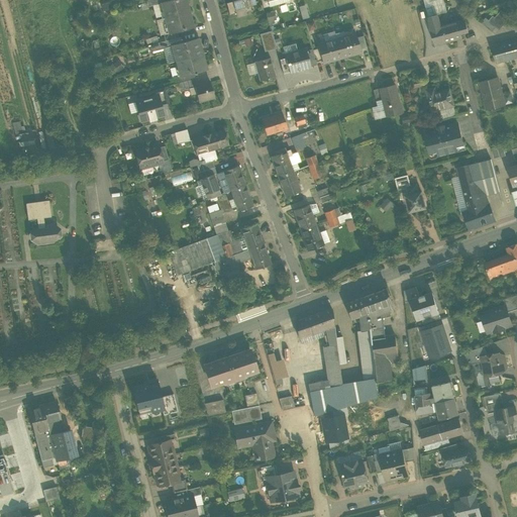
[(169,0),(161,2),(161,3),(165,18),(189,11),(186,0),(169,0)]
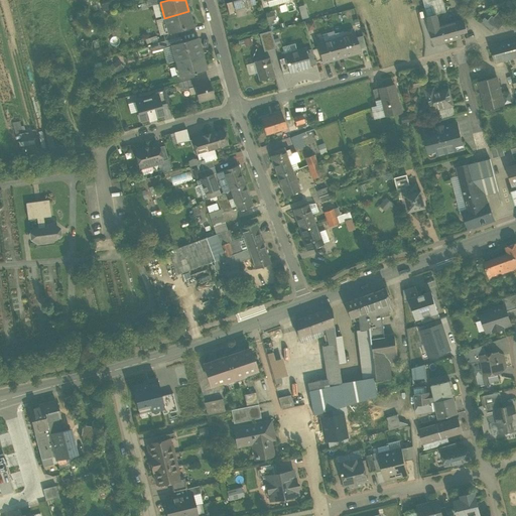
[(254,0),(232,0),(233,1),(235,9),(255,3),(254,0)]
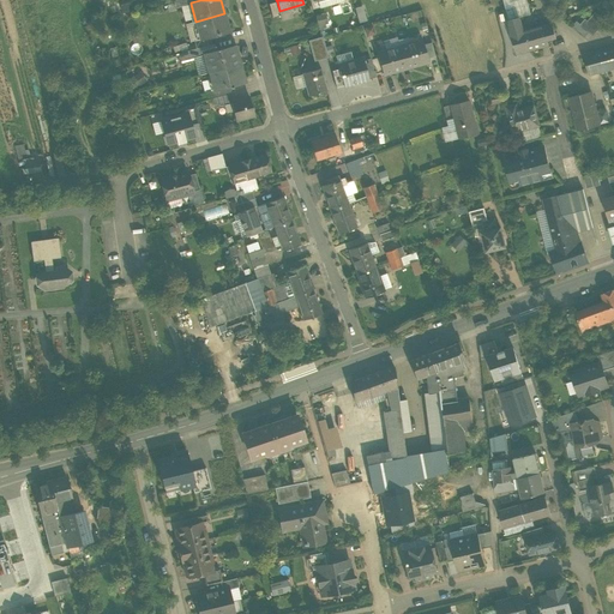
[(525,0),(485,0),(501,58),(517,54),(507,20),(519,18),(519,17),(530,14),(525,0)]
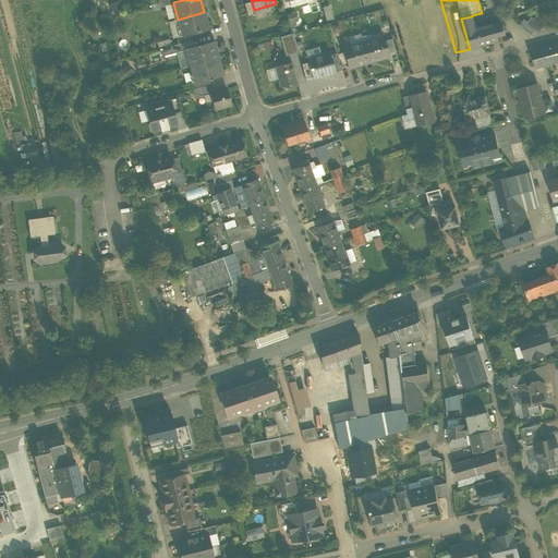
[(252,1),(244,3),(247,16),(255,14),(254,10),(252,1)]
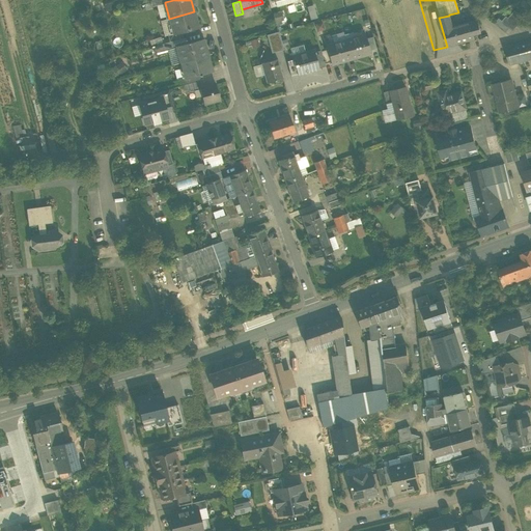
[(310,19),(317,17),(314,4),(307,6),(310,19)]
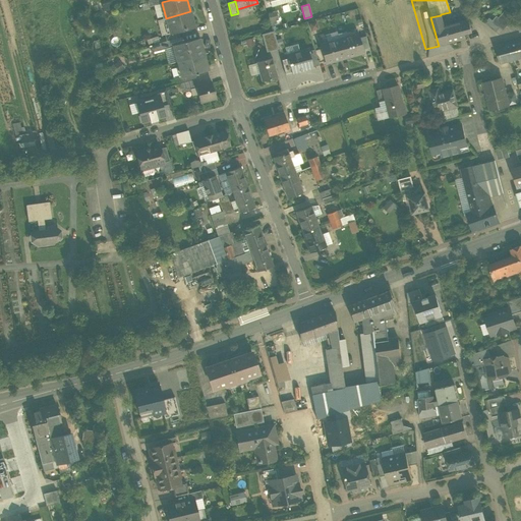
[(271,24),(280,22),(277,10),(268,12),(271,24)]
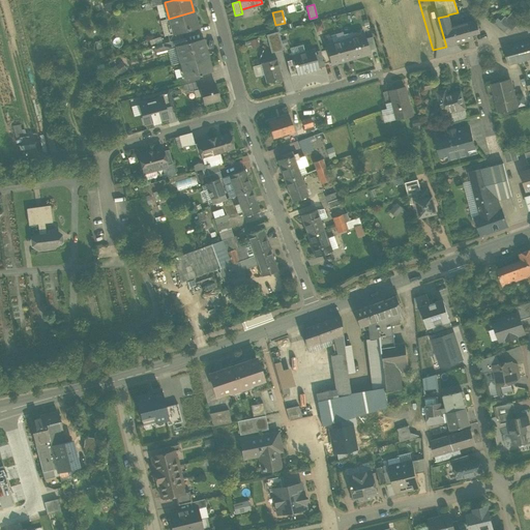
[(526,21),(513,10),(507,18),(505,16),(501,21),(498,18),(493,24),(504,32),(508,28),(511,31),(516,26),(519,29),(526,21)]
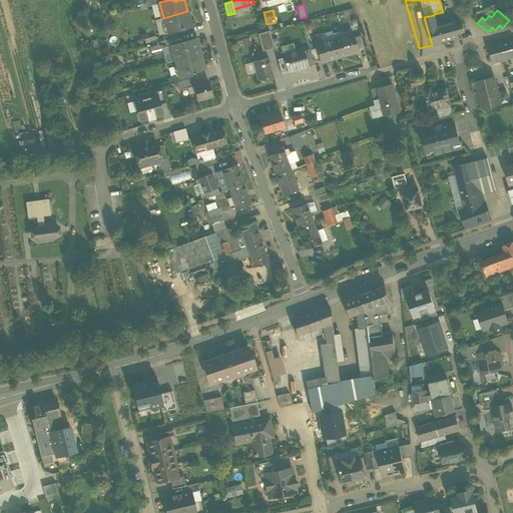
[(187,11),(163,18),(167,32),(168,33),(175,31),(191,27),(187,11)]
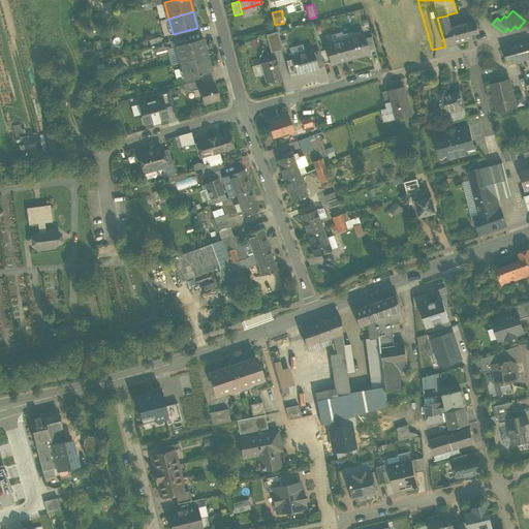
[(475,20),(450,27),(447,16),(437,18),(445,47),(472,38),(471,33),(478,31),(475,20)]
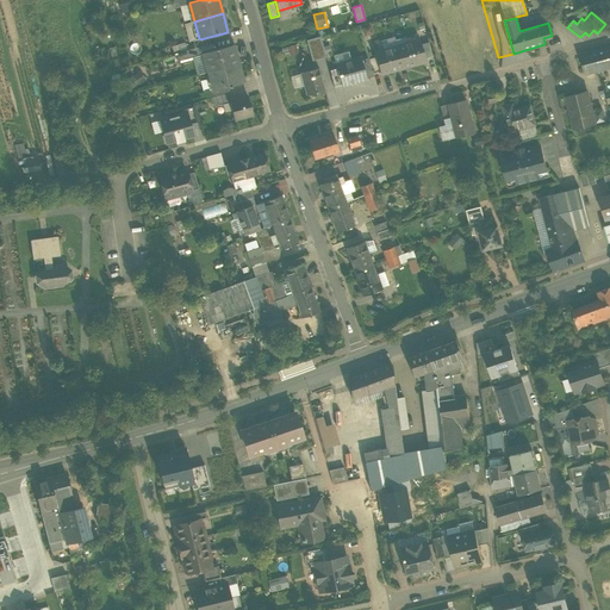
[(209,37),(200,39),(199,38),(193,41),(194,48),(198,48),(211,44),(209,37)]
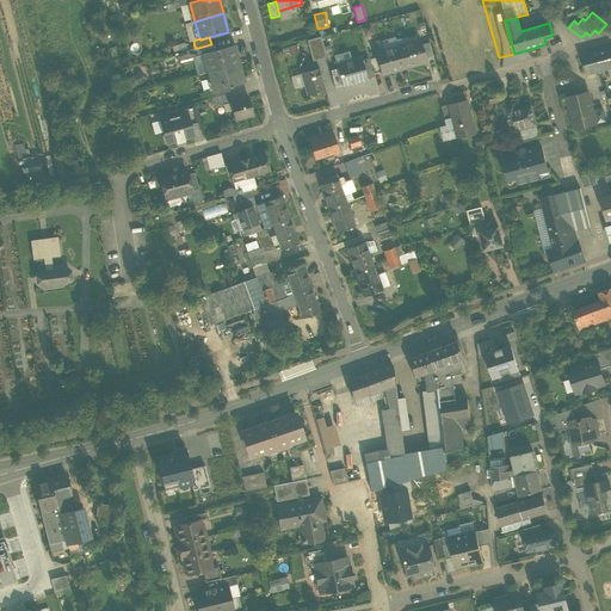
[(420,41),(397,47),(403,67),(415,65),(426,62),(426,59),(421,45),(420,41)]
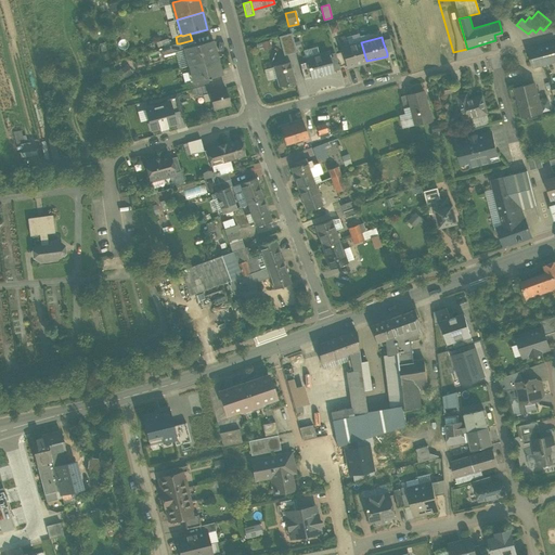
[(390,39),(383,41),(387,53),(394,51),(390,39)]
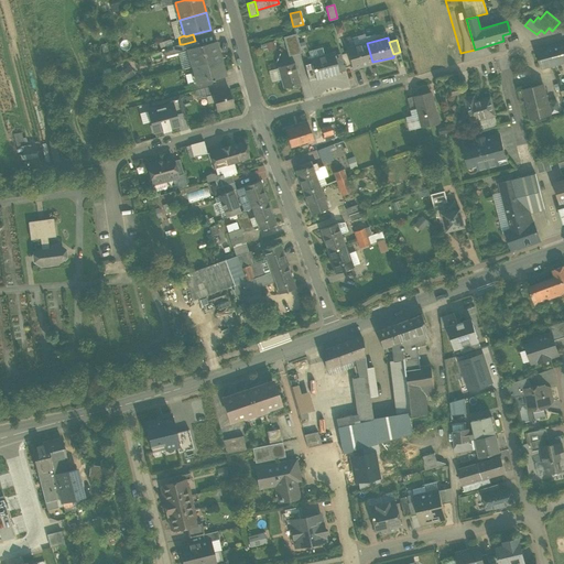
[(216,42),(187,50),(192,66),(220,58),(216,42)]
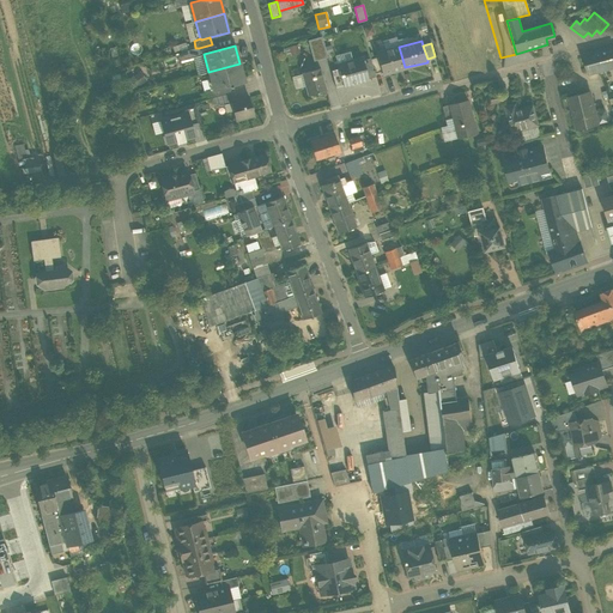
[(399,47),(376,53),(377,58),(382,71),(382,74),(393,72),(393,71),(405,67),(399,47)]
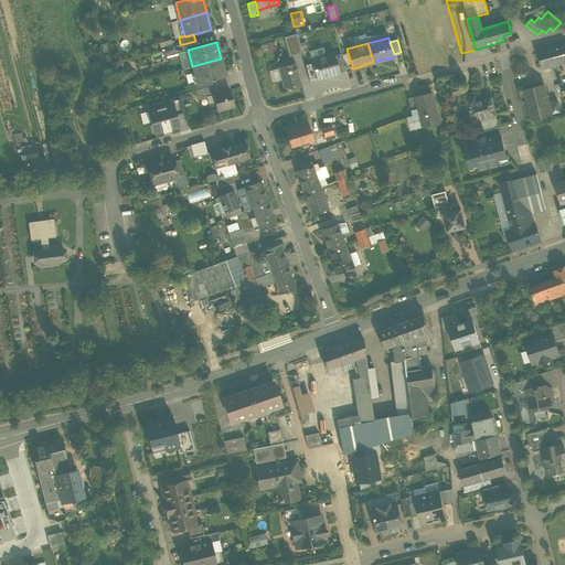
[(564,43),(539,51),(543,67),(564,61),(564,43)]
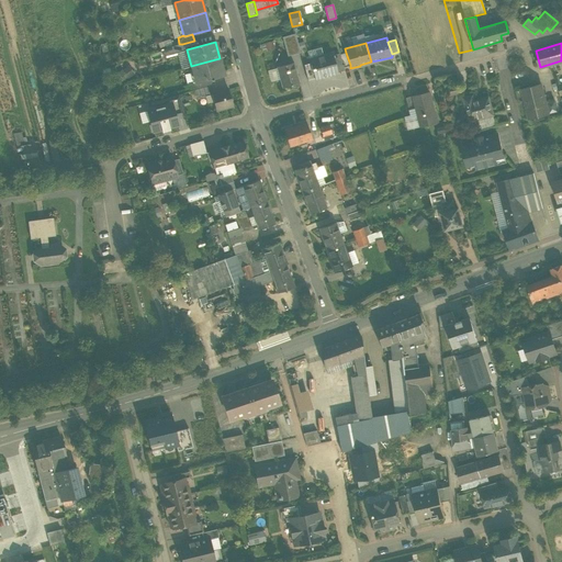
[(179,44),(168,47),(170,55),(184,51),(182,44),(179,44)]
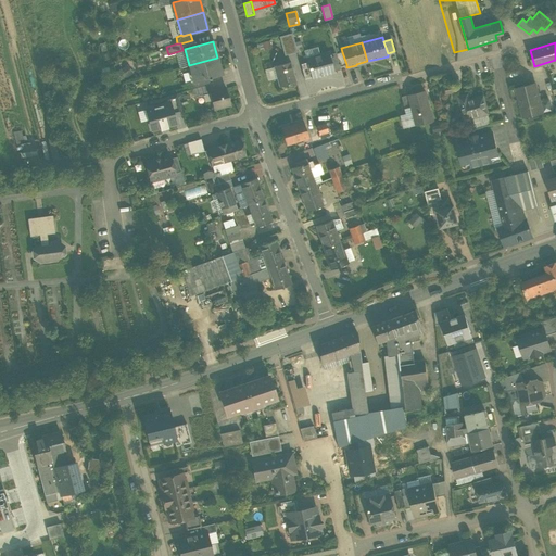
[(295,45),(288,47),(291,58),(298,57),(295,45)]
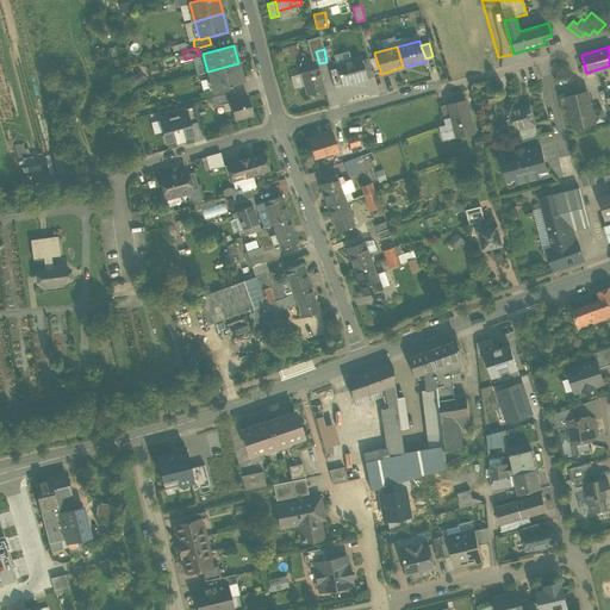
[(375,57),(368,60),(373,73),(380,70),(375,57)]
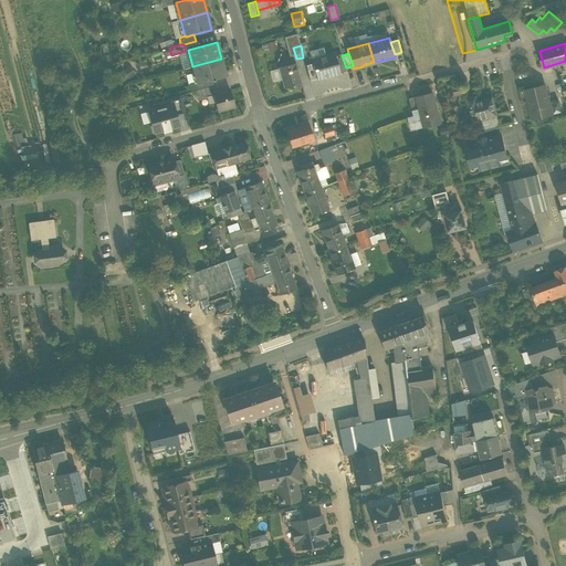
[(335,54),(312,60),(313,66),(316,79),(317,79),(341,73),(339,72),(335,55),(335,54)]
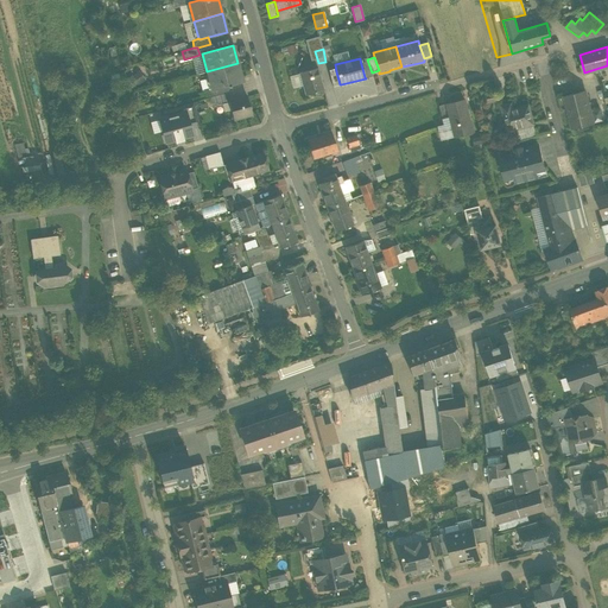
[(367,58),(360,59),(365,77),(372,75),(372,73),(367,59),(367,58)]
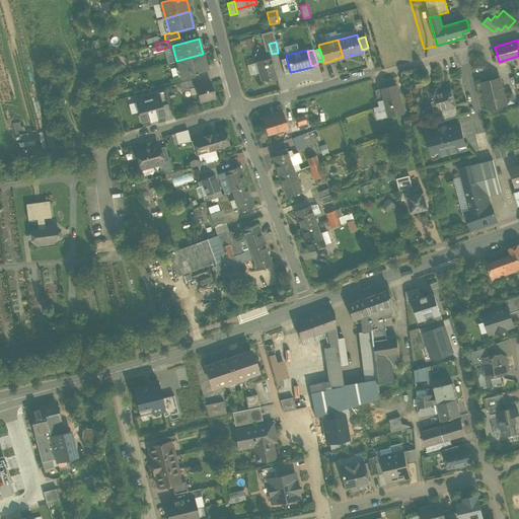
[(203,54),(176,61),(180,76),(180,77),(190,75),(195,73),(196,74),(197,73),(208,70),(203,54)]
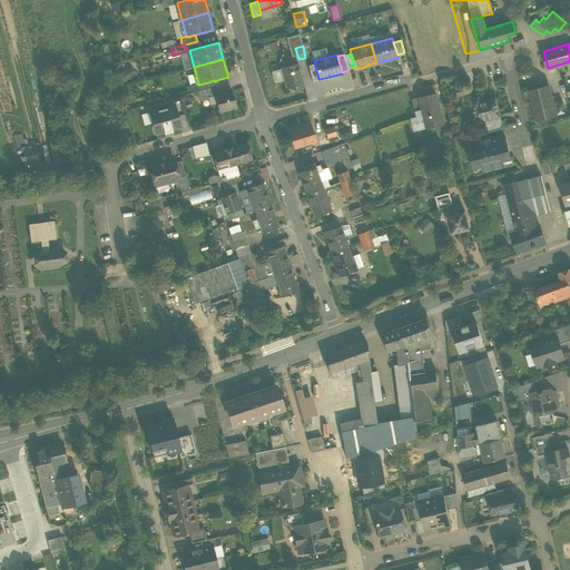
[(297,64),(281,68),(286,89),(303,85),(297,64)]
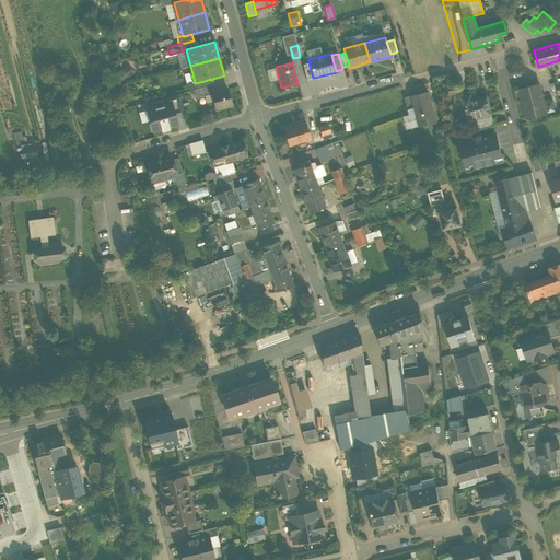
[(310,66),(303,67),(306,79),(313,78),(310,66)]
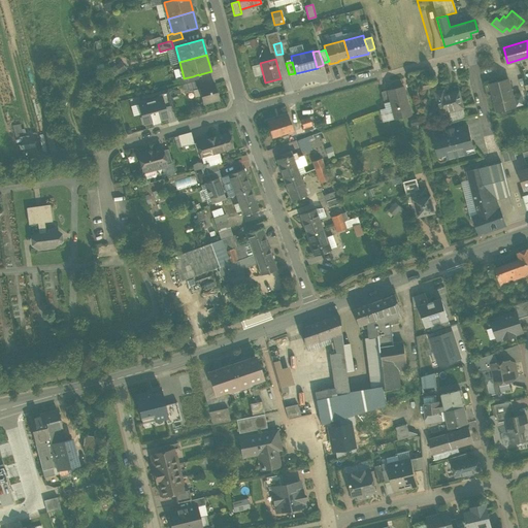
[(117,74),(126,68),(123,63),(112,69),(117,74)]
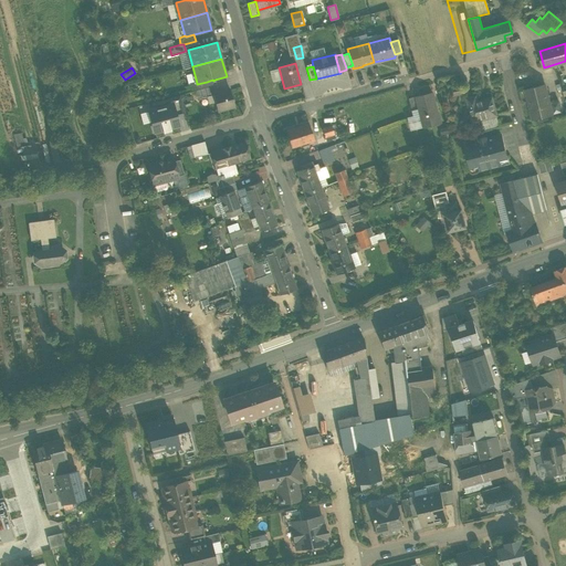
[(207,82),(197,84),(197,83),(194,84),(196,91),(209,87),(207,82)]
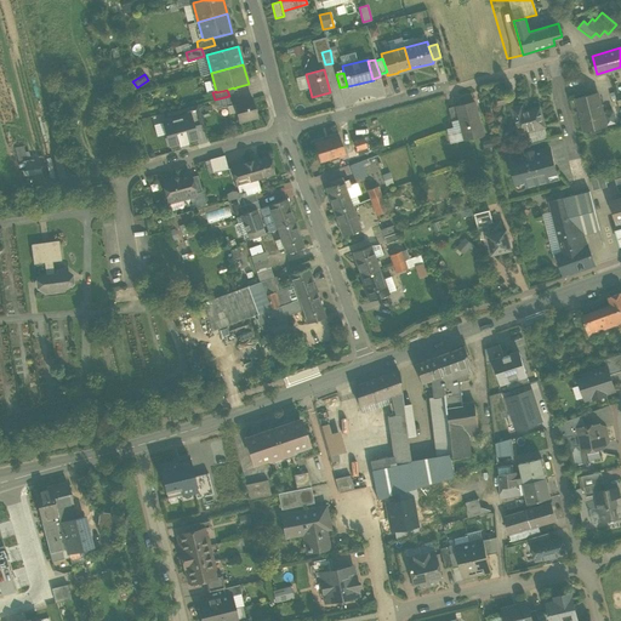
[(597,93),(577,98),(586,131),(608,125),(604,113),(602,113),(597,93)]
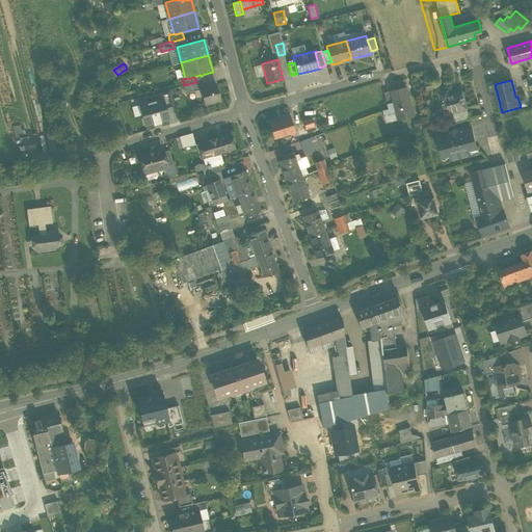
[(198,89),(196,82),(184,85),(186,94),(194,90),(198,89)]
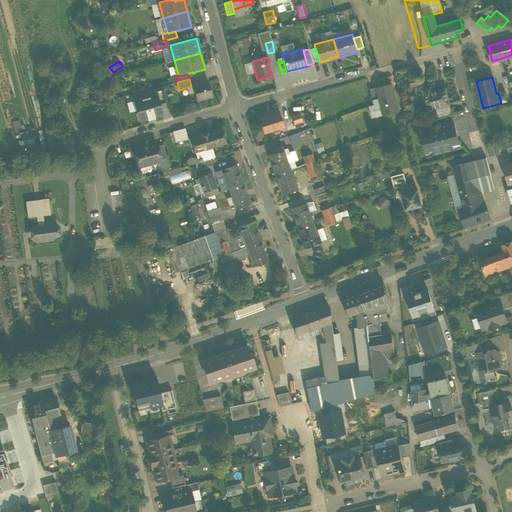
[(208,81),(193,85),(193,86),(194,92),(197,100),(212,96),(208,81)]
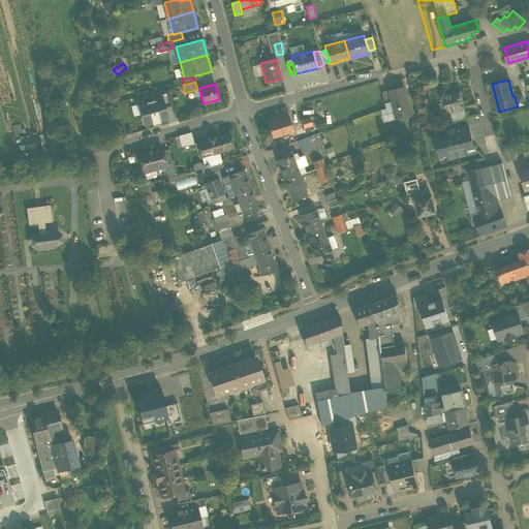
[(403,87),(387,90),(395,119),(411,115),(409,105),(407,105),(405,97),(406,96),(403,87)]
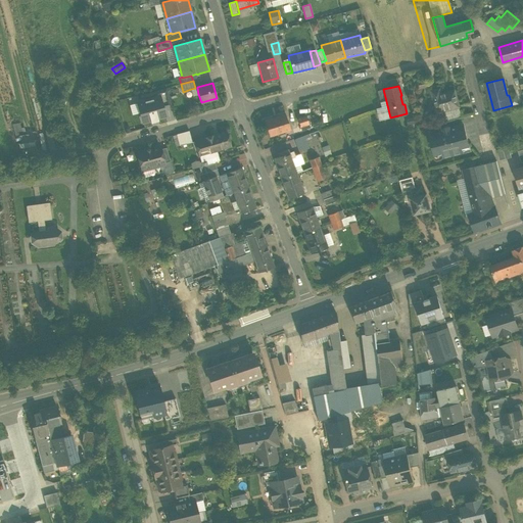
[(455,90),(441,94),(439,89),(431,91),(437,112),(459,107),(455,90)]
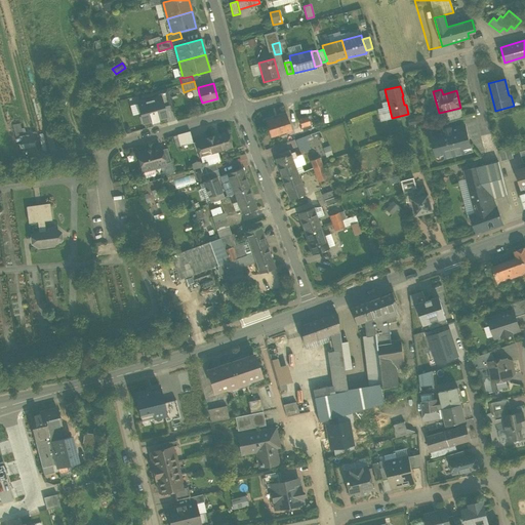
[(138,96),(143,124),(172,119),(168,91),(138,96)]
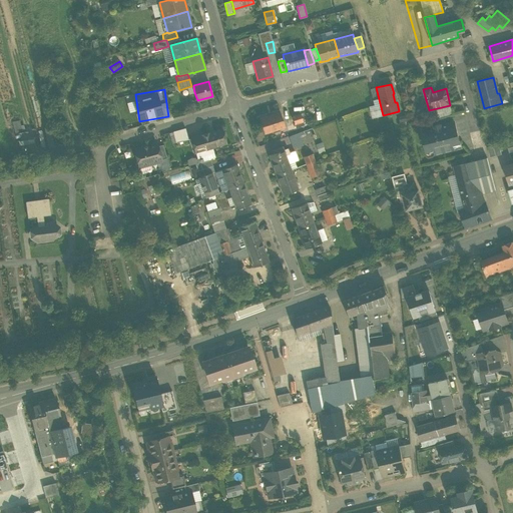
[(280,112),(260,118),(265,133),(285,127),(280,112)]
